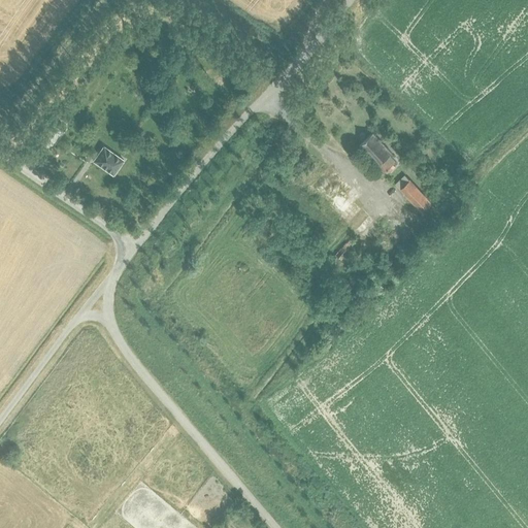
[(42,141),(51,147),(63,131),(54,125),(42,141)]
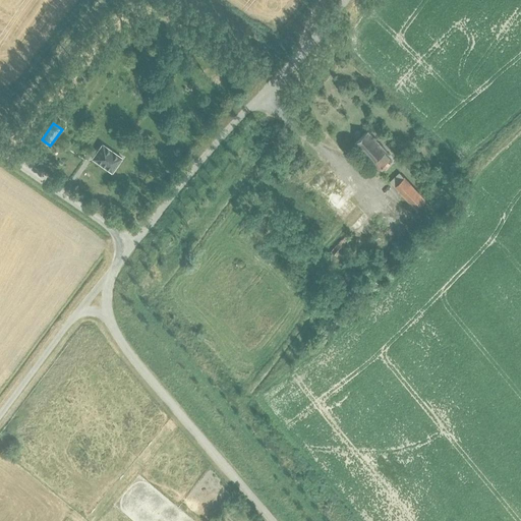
[(355,143),(358,147),(383,171),(390,164),(388,162),(387,163),(380,157),(387,150),(367,130),(355,143)]
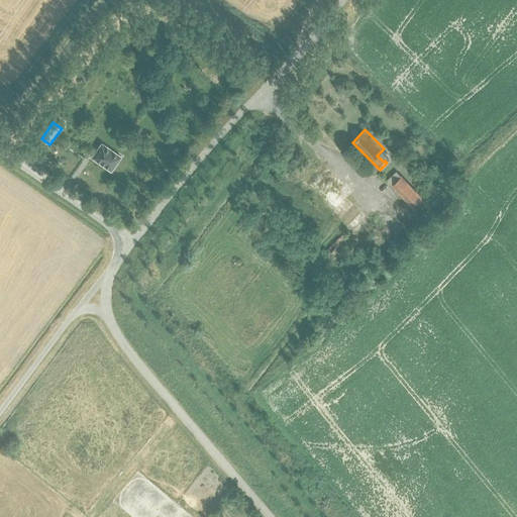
[(118,159),(100,143),(94,152),(113,169),(118,159)]
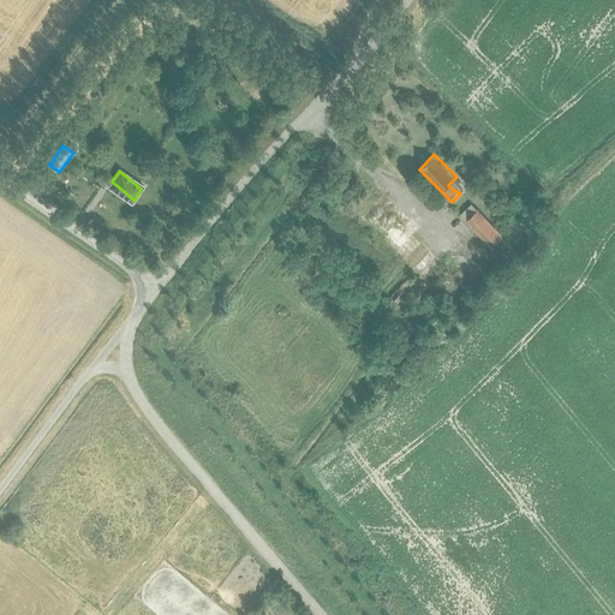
[(461,214),(497,252),(507,243),(472,204),(461,214)]
